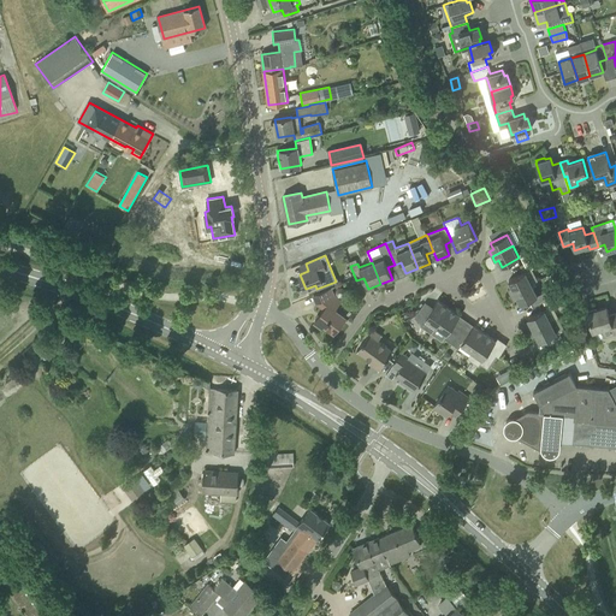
[(508,289),(510,295),(532,284),(526,272),(509,280),(511,286),(508,289)]
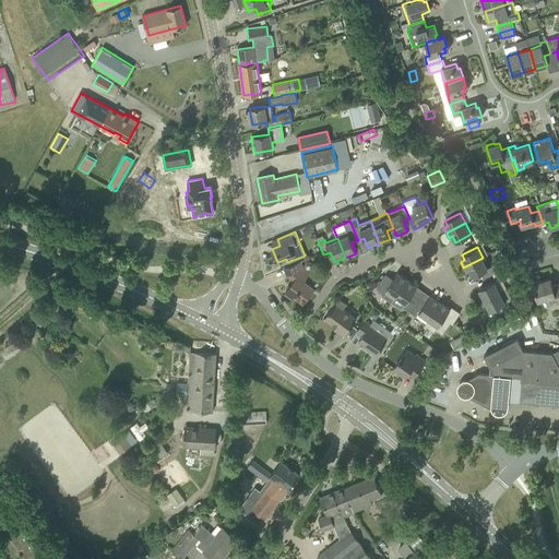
[(483,258),(463,268),(466,272),(470,270),(473,276),(488,269),(483,258)]
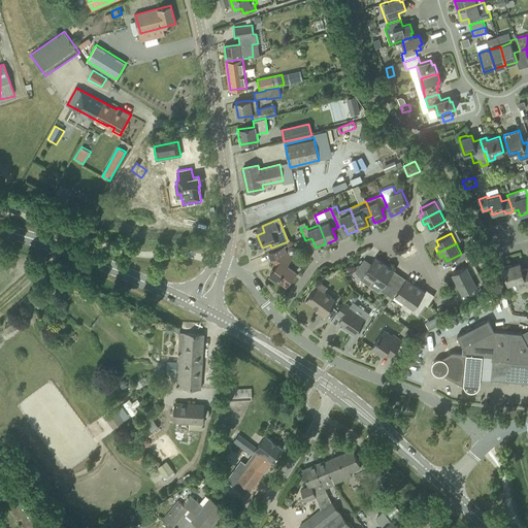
[(277,278),(286,285),(296,271),(287,265),(292,258),(286,254),(284,246),(268,254),(271,260),(278,265),(269,276),(275,281),(277,278)]
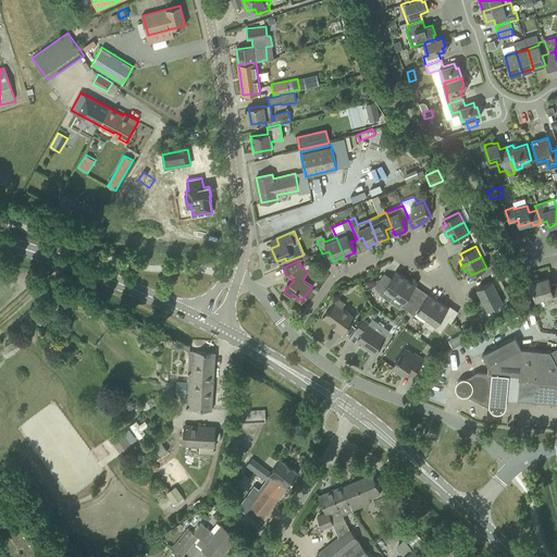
[(384,288),(394,295),(406,279),(396,272),(390,281),(383,276),(385,274),(385,273),(375,287),(382,293),(384,288)]
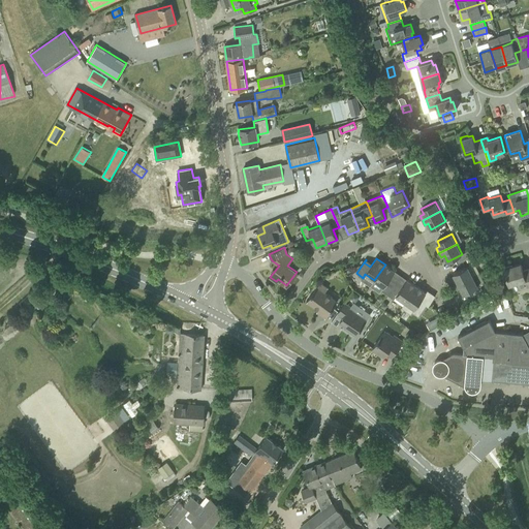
[(521,263),(504,269),(509,284),(517,282),(520,289),(528,286),(528,269),(523,271),(521,263)]
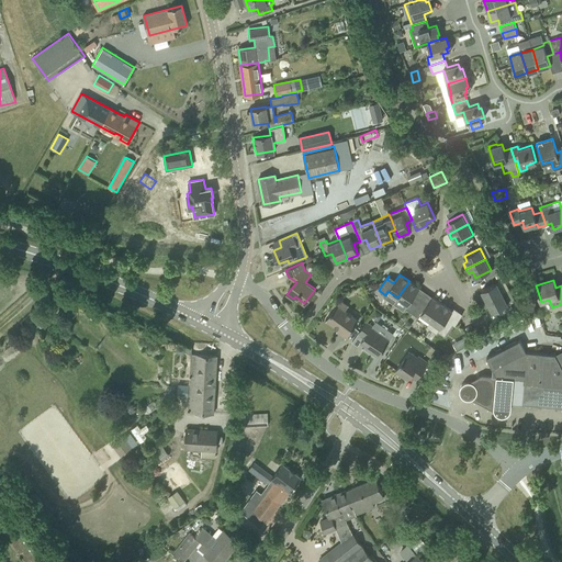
[(409,281),(397,298),(406,305),(404,308),(412,313),(419,301),(413,296),(419,288),(409,281)]
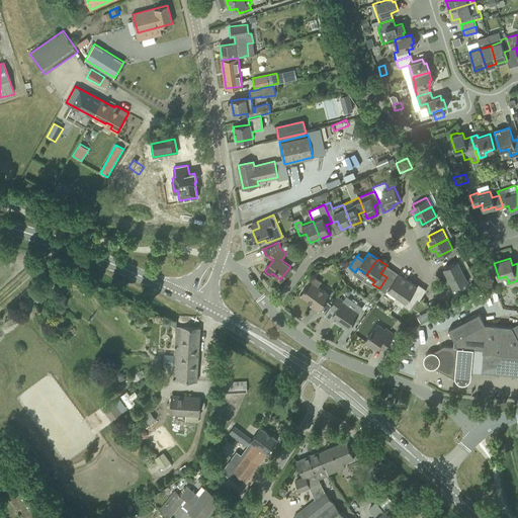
[(443,274),(445,279),(463,270),(458,260),(444,267),(446,273),(443,274)]
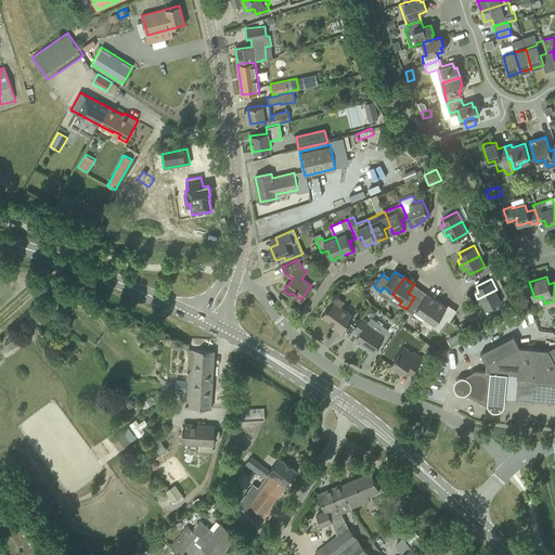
[(497,289),(477,299),(480,304),(483,302),(486,308),(502,300),(497,289)]
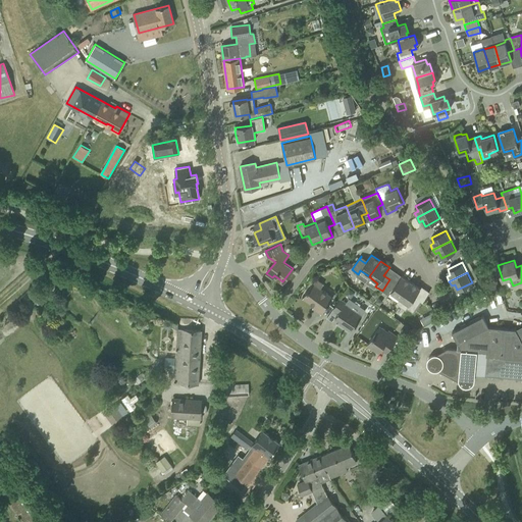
[(382,291),(398,302),(400,298),(400,299),(411,282),(402,275),(396,284),(389,279),(382,291)]
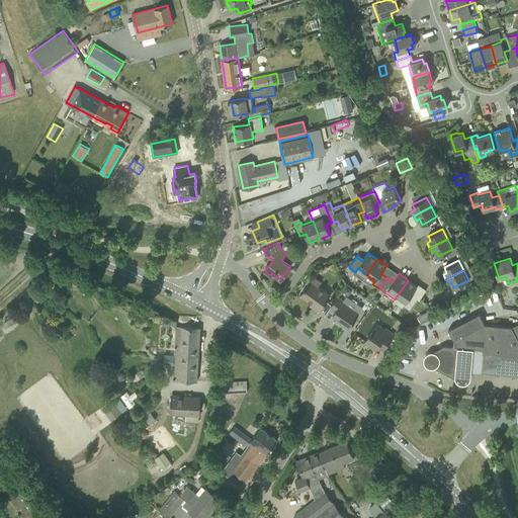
[(321,282),(314,276),(300,294),(312,303),(310,305),(319,312),(330,295),(318,286),(321,282)]
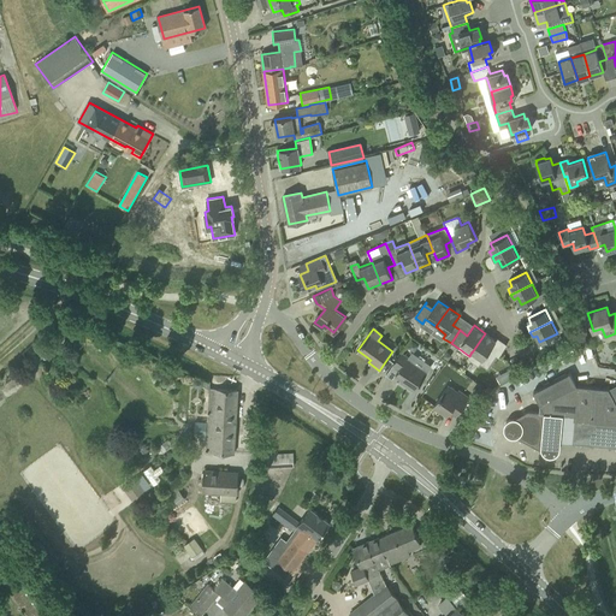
[(490,350),(496,341),(485,333),(472,353),(472,351),(469,356),(467,357),(479,366),(480,363),(487,368),(497,356),(490,350)]
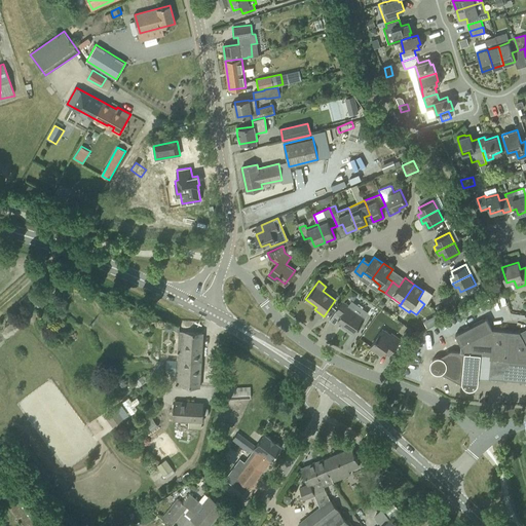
[(353,334),(365,318),(347,306),(348,305),(342,301),(335,311),(340,315),(338,320),(347,327),(346,329),(353,334)]
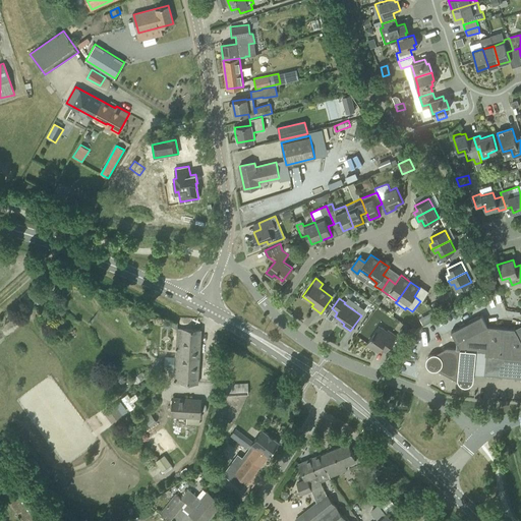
[(426,359),(426,361),(426,365),(427,367),(429,368),(430,369),(435,370),(436,370),(439,368),(457,380),(458,382),(460,384),(461,385),(464,386),(466,386),(469,385),(470,384),(472,383),(473,382),(474,380),(474,379),(474,373),(520,377),(520,325),(515,329),(487,326),(482,314),(451,332),(457,342),(456,348),(447,347),(436,354),(433,354),(430,354),(428,356),(427,357),(426,359)]
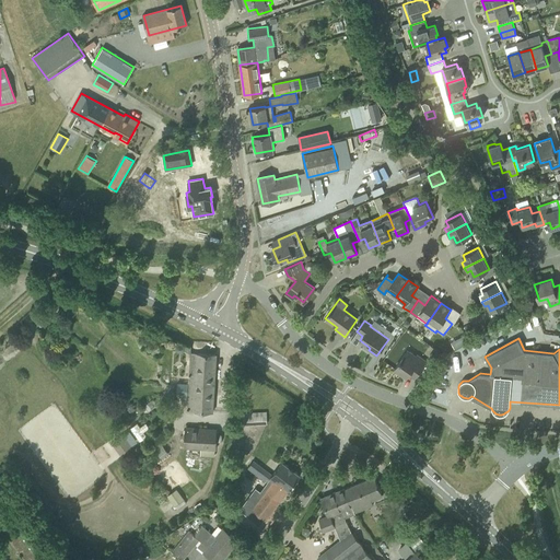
[(181,349),(190,353),(190,347),(183,343),(181,349)]
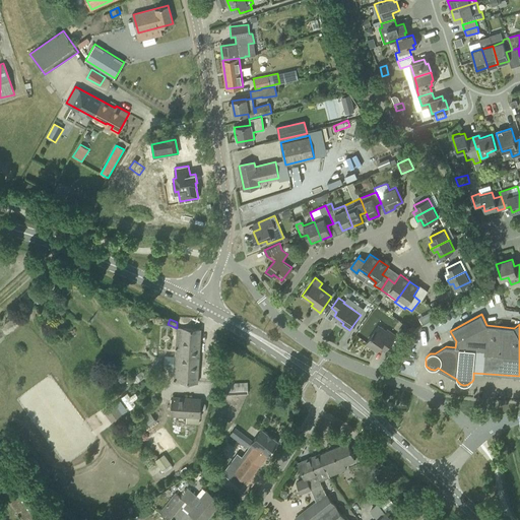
[(387,329),(385,333),(377,327),(367,342),(378,349),(381,344),(386,348),(396,335),(387,329)]
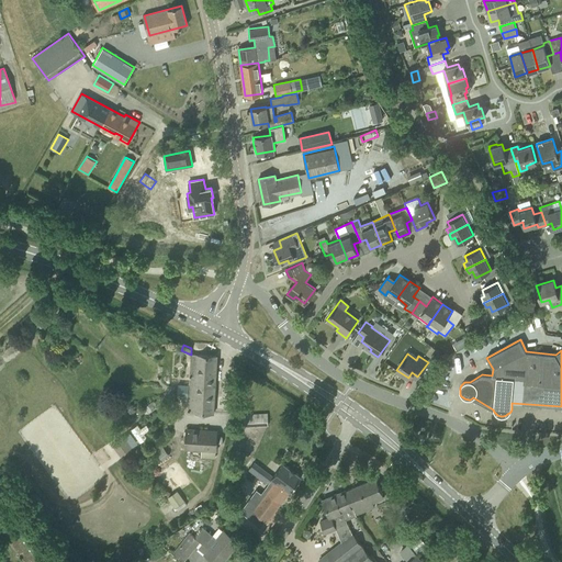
[(216,355),(197,355),(195,375),(190,374),(188,411),(213,412),(216,355)]
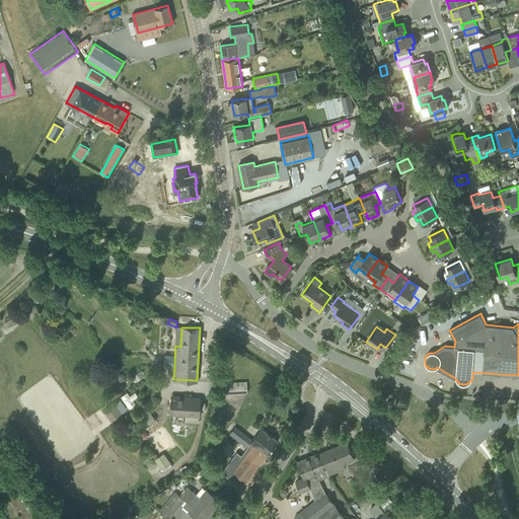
[(222,383),(224,393),(247,392),(246,382),(222,383)]
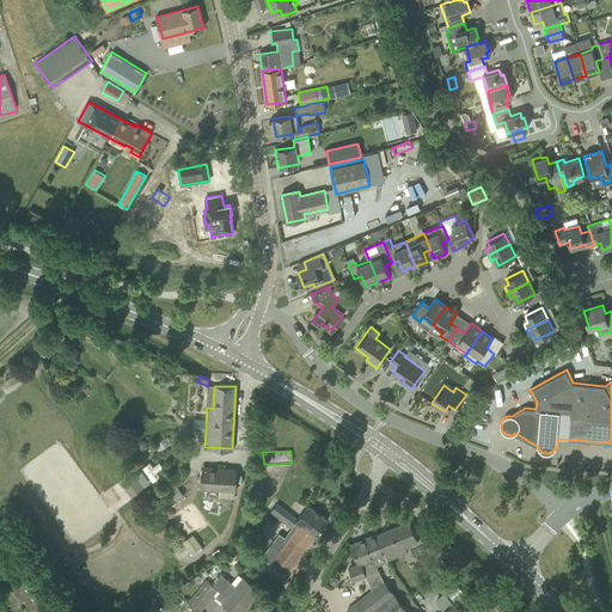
[(234,491),(237,491),(238,469),(202,466),(201,490),(220,491),(219,499),(234,500),(234,491)]
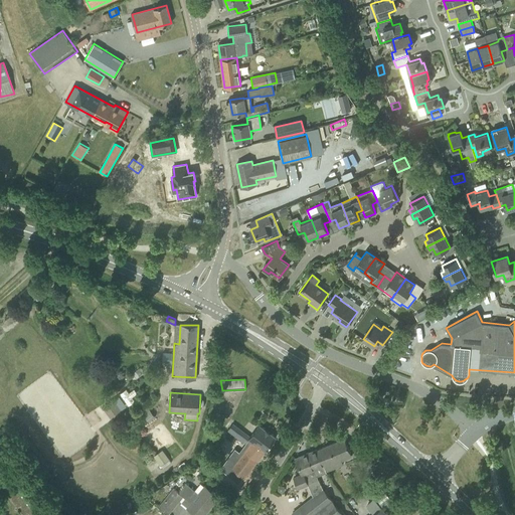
[(112,417),(121,410),(114,399),(104,406),(112,417)]
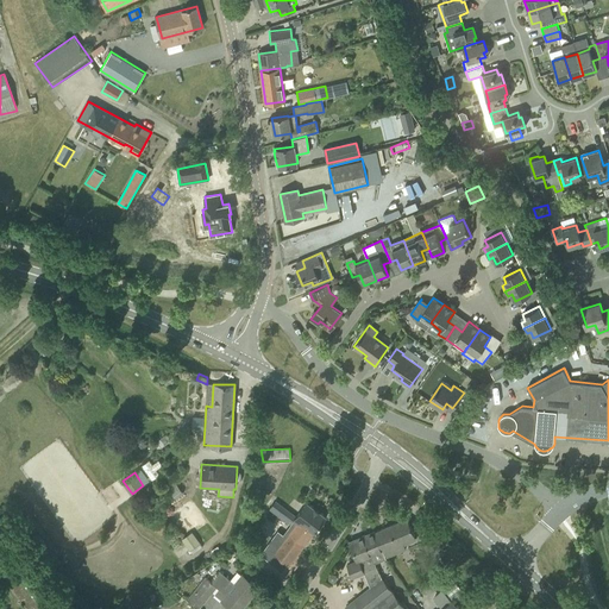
[(177,500),(184,494),(176,484),(169,490),(177,500)]
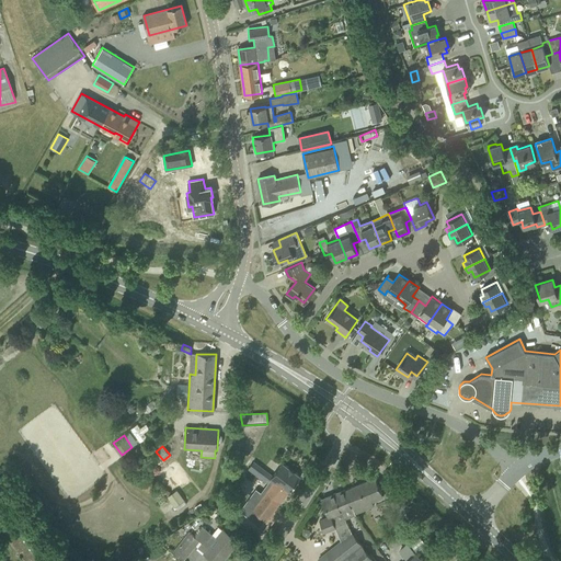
[(167,476),(178,467),(171,458),(160,467),(167,476)]
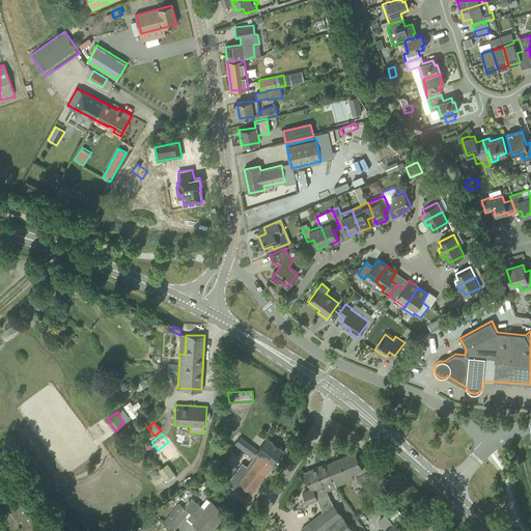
[(255,458),(239,481),(252,493),(284,450),(268,438),(258,450),(241,437),(235,443),(255,458)]
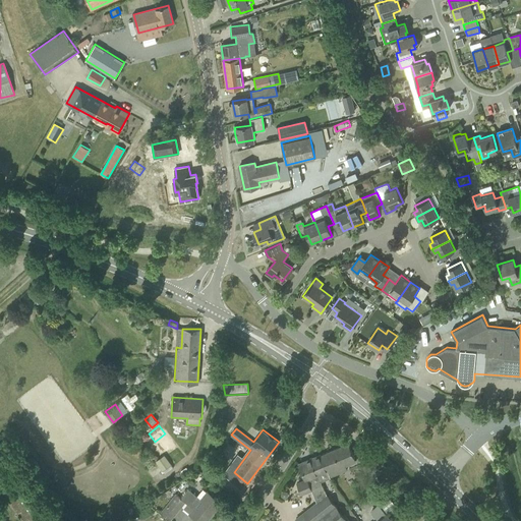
[(348,444),(321,455),(330,476),(347,469),(346,467),(356,463),(348,444)]
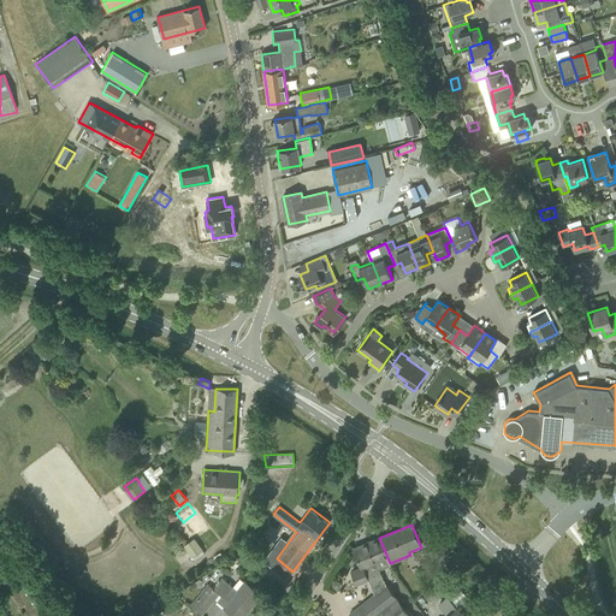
[(194,538),(184,546),(193,557),(202,550),(194,538)]
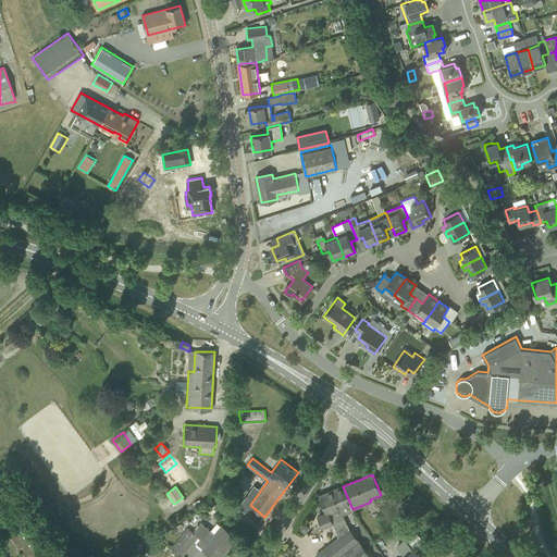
[(370,556),(347,524),(342,514),(353,509),(343,486),(320,496),(326,514),(319,518),(323,528),(332,523),(339,539),(317,555),(318,556),(370,556)]
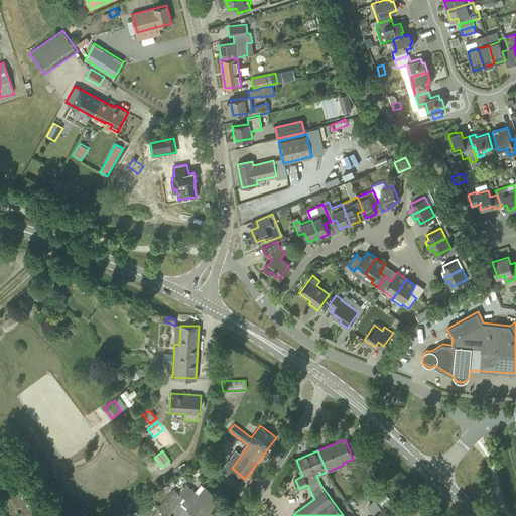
[(0,484),(22,515),(50,515),(8,457),(0,462),(0,484)]
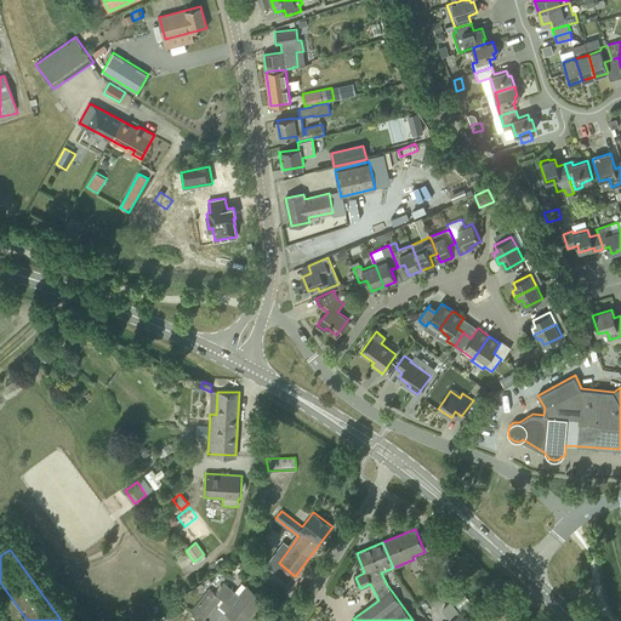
[(262,600),(263,600),(243,584),(235,592),(224,582),(216,593),(210,590),(193,611),(203,619),(221,598),(223,600),(220,605),(238,620),(245,620),(254,611),(254,610),(252,611),(251,610),(261,599),(262,600)]
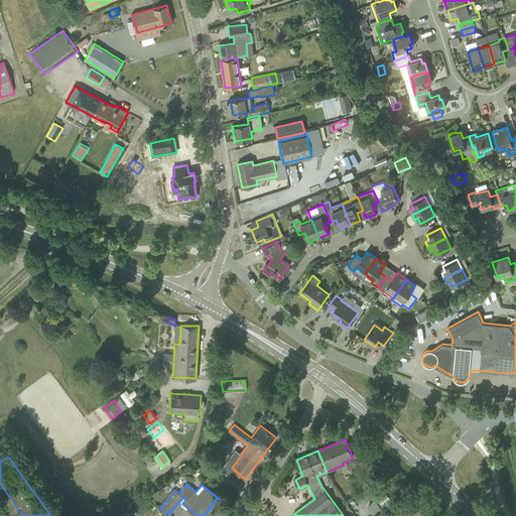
[(392,502),(382,489),(373,496),(383,509),(392,502)]
